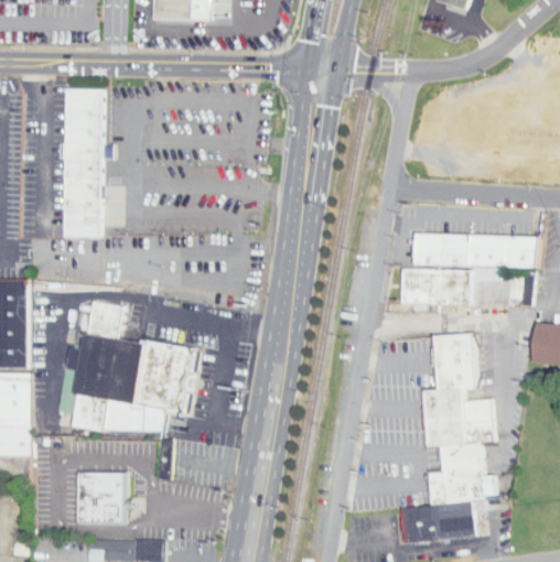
[(210,0),(210,17),(155,18),(154,0),(210,0)]
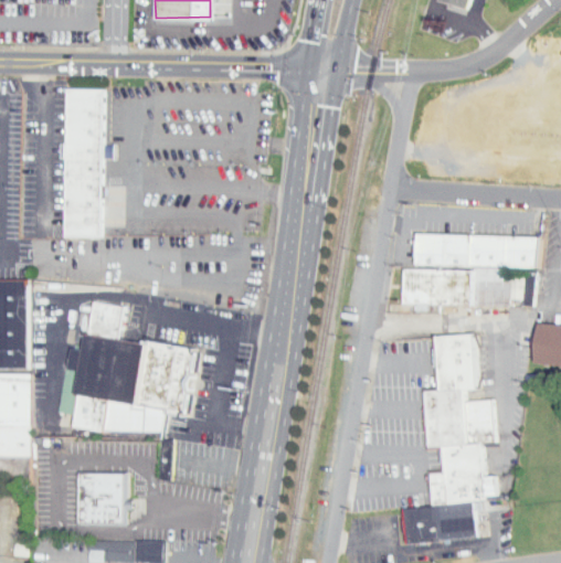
[(98,233),(99,88),(64,87),(63,233),(98,233)]
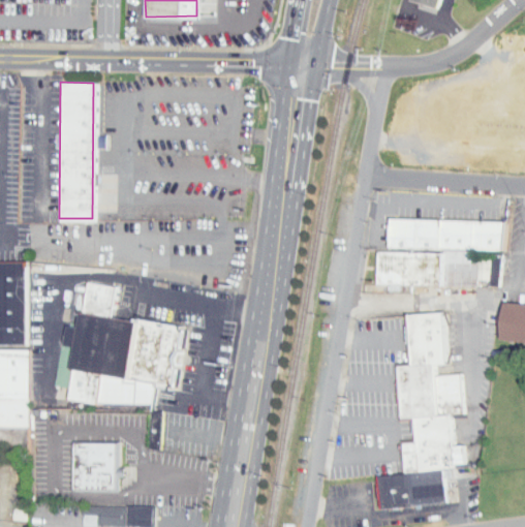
[(489,212),(375,209),(374,241),(362,241),(362,276),(373,276),(373,282),(385,282),(385,276),(463,278),(463,268),(460,268),(461,241),(488,242),(489,212)]
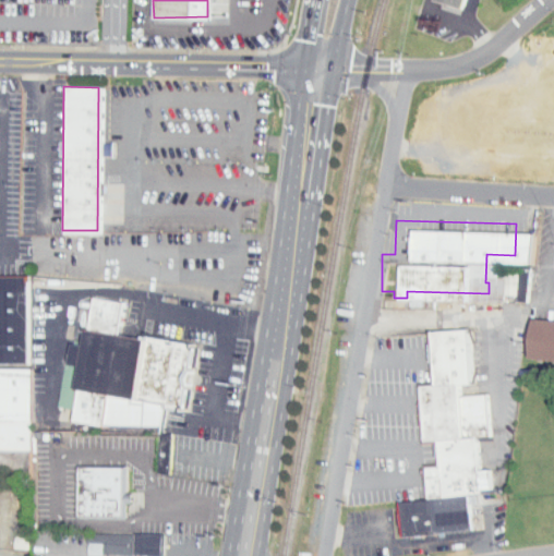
[(510,266),(498,266),(501,292),(512,291),(510,266)]
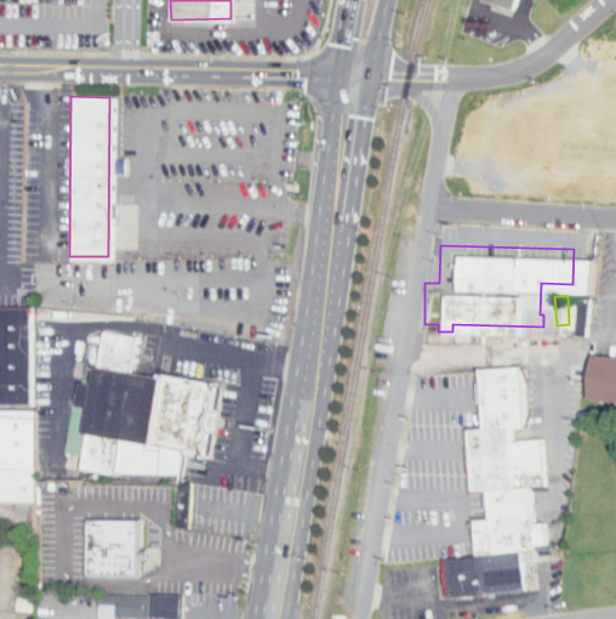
[(0,404),(29,404),(29,304),(0,304),(0,404)]
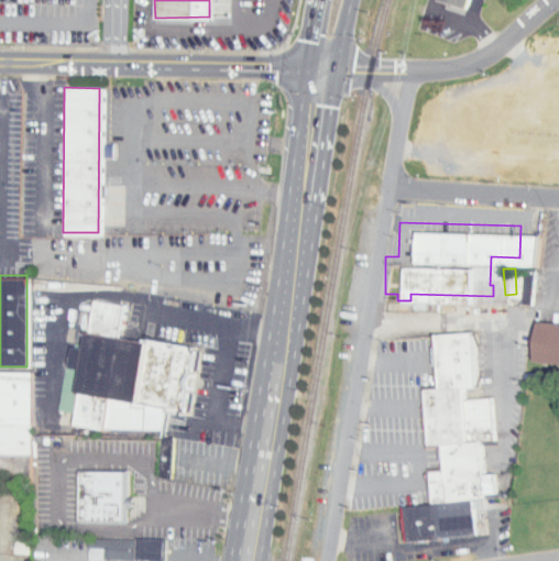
[(92,300),(121,305),(117,336),(195,348),(185,414),(163,410),(160,435),(74,421),(92,300)]
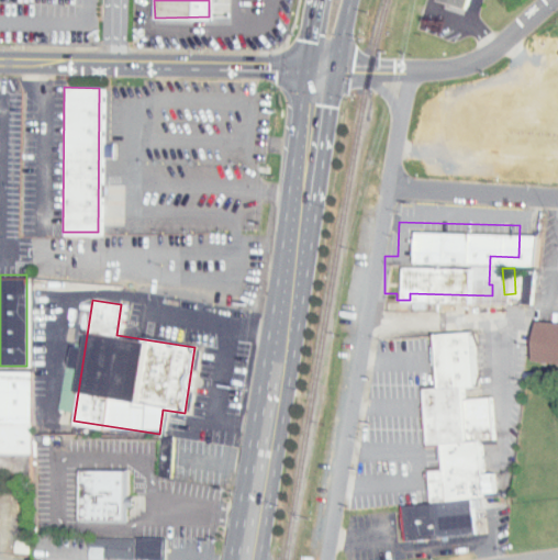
[(557,361),(557,321),(535,318),(531,359),(557,361)]
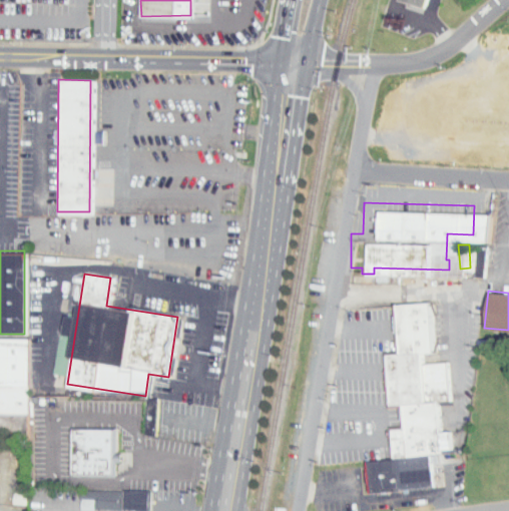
[(427,302),(439,454),(429,455),(431,486),(368,491),(366,463),(393,460),(384,355),(397,354),(393,305),(427,302)]
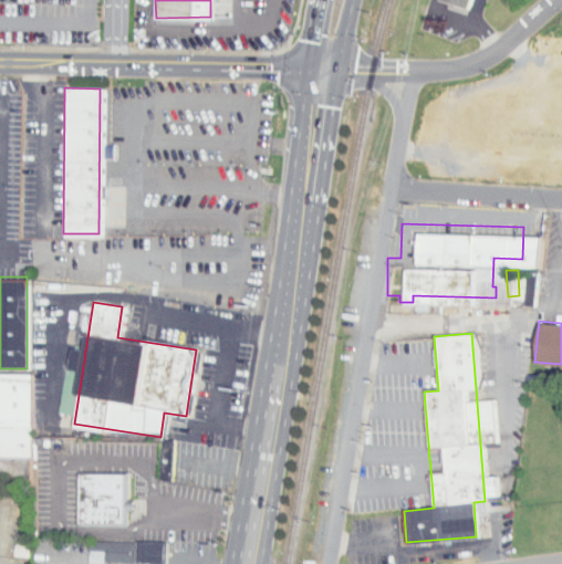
[(30,373),(0,373),(0,482),(30,482),(30,373)]
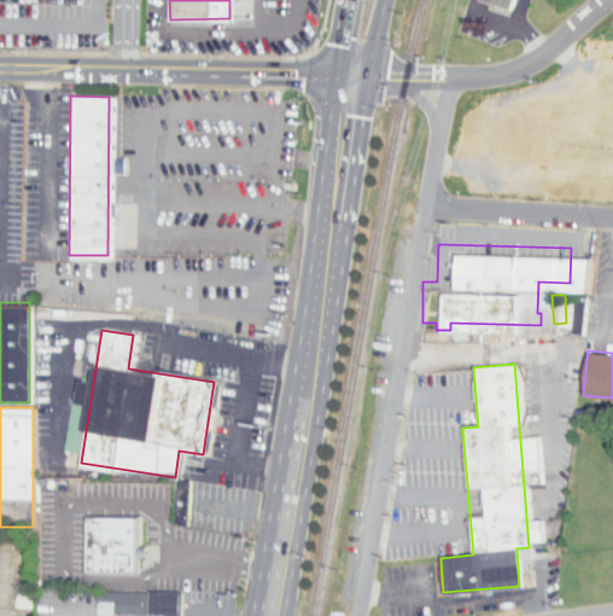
[(83,517),(134,518),(133,570),(82,569),(83,517)]
